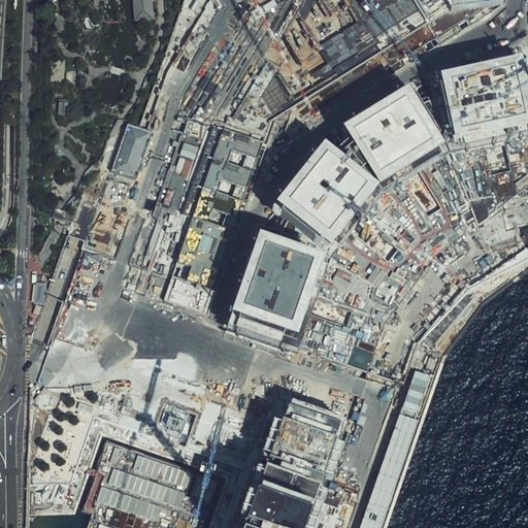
[(155,0),(134,0),(136,21),(156,20),(155,0)]
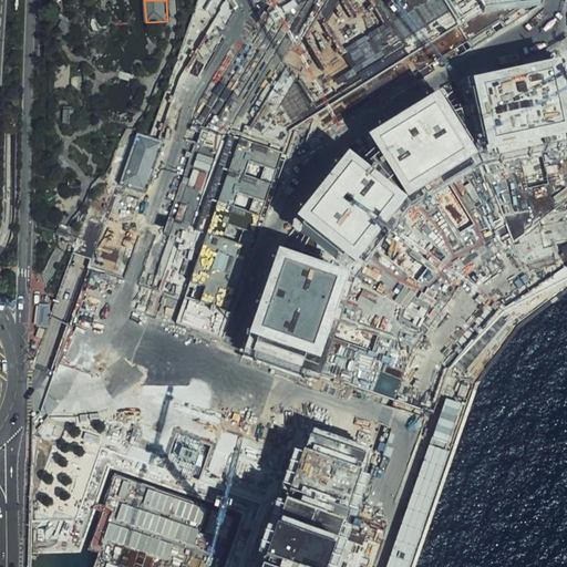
[(478,0),(486,11),(544,4),(543,0),(478,0)]
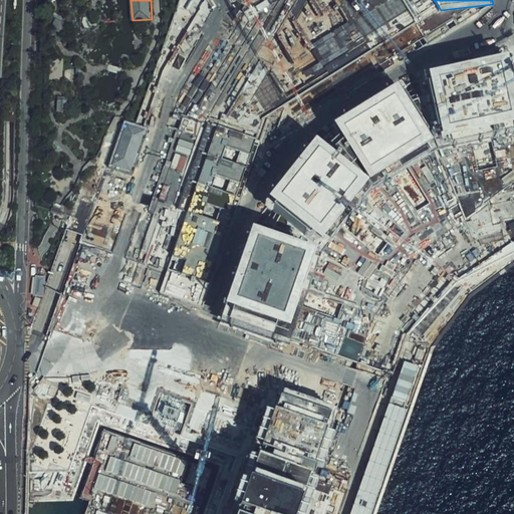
[(64,26),(55,21),(51,28),(60,33),(64,26)]
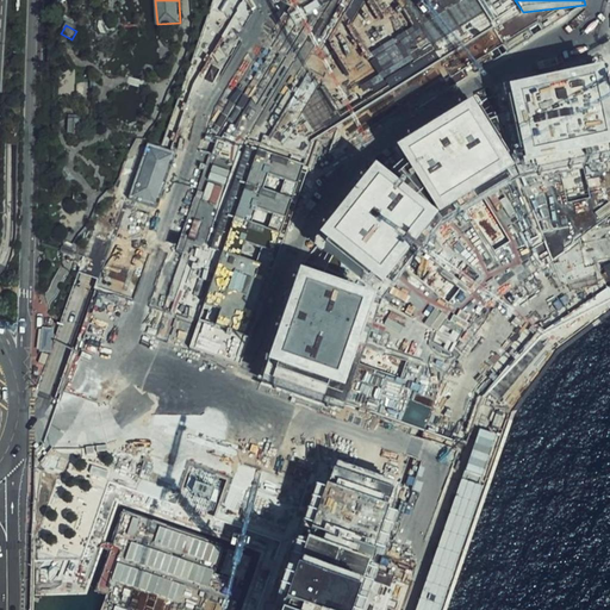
[(262,380),(344,404),(381,297),(441,219),(522,174),(609,156),(609,92),(604,62),(508,81),(473,97),(398,143),(406,156),(390,170),(378,161),(321,231),(299,266),(268,358),(262,380)]
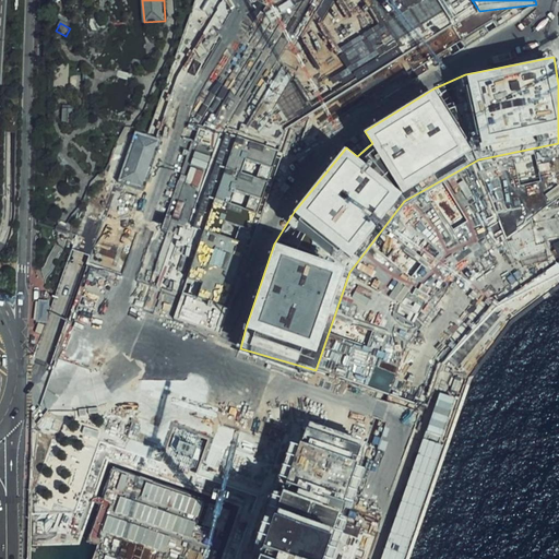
[(75,108),(63,107),(63,122),(75,122),(75,108)]
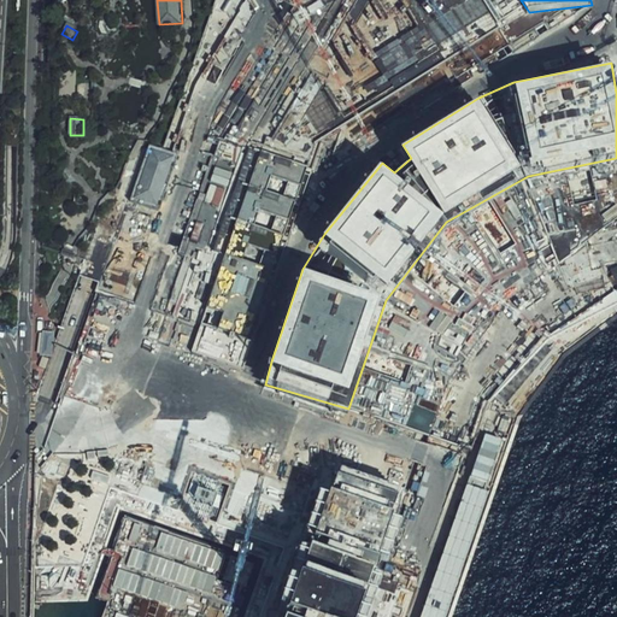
[(148,146),(131,199),(158,207),(175,154),(148,146)]
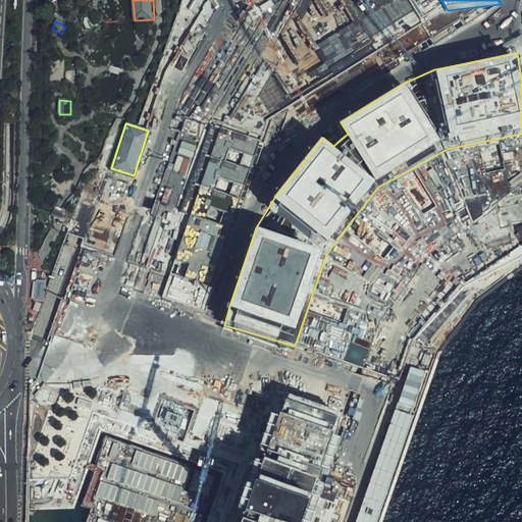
[(221,125),(163,300),(208,315),(266,141),(221,125)]
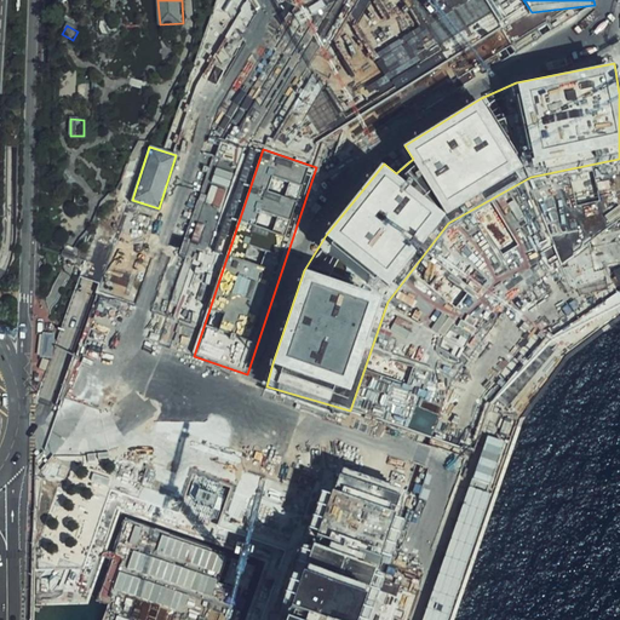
[(246,476),(188,457),(170,512),(228,532),(246,476)]
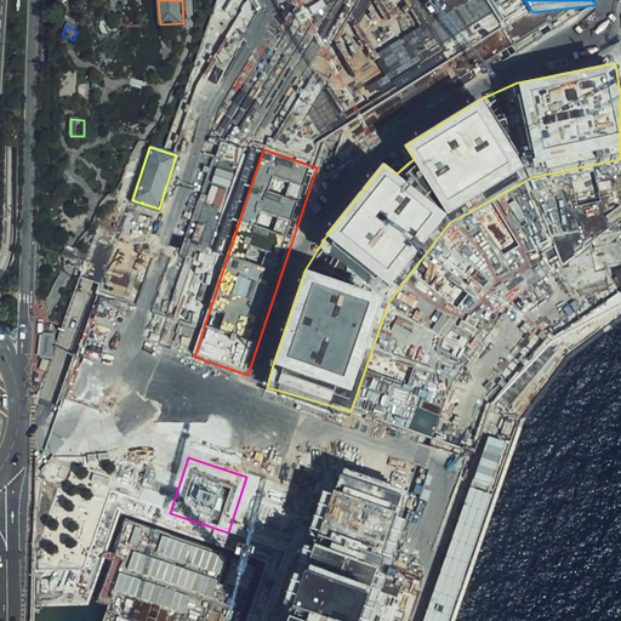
[(50,461),(45,473),(58,479),(63,466),(50,461)]
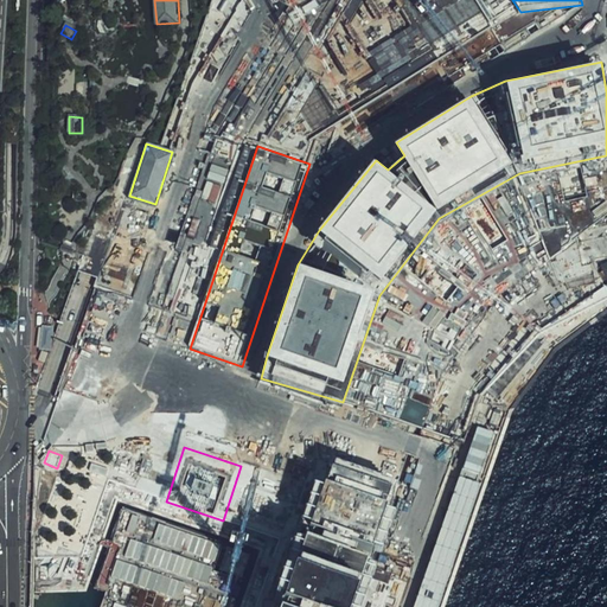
[(315,483),(273,606),(359,606),(397,506),(390,504),(400,480),(337,459),(326,486),(315,483)]
